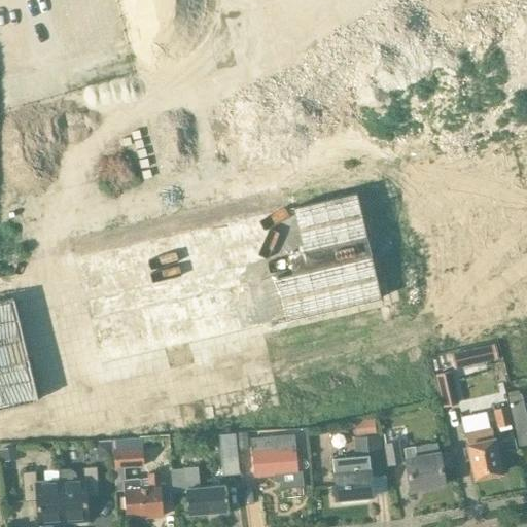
[(476,0),(450,0),(436,4),(443,25),(480,13),(476,0)]
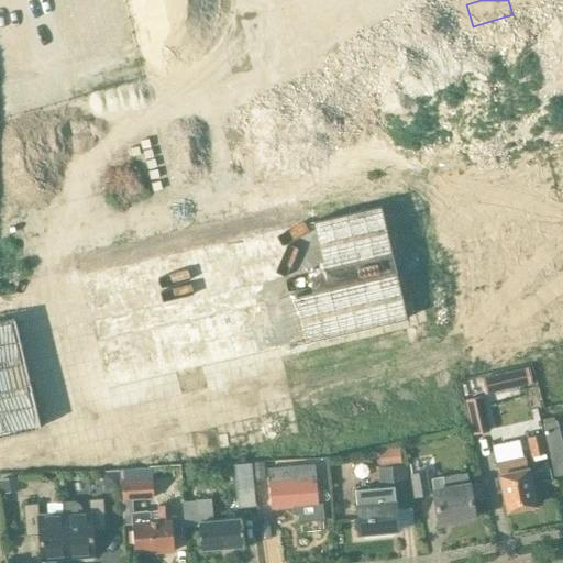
[(512,14),(473,26),(479,47),(519,35),(512,14)]
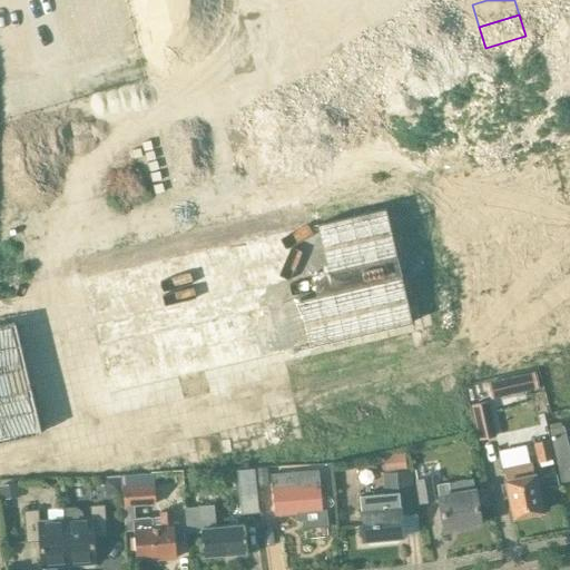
[(526,36),(485,48),(492,70),(532,58),(526,36)]
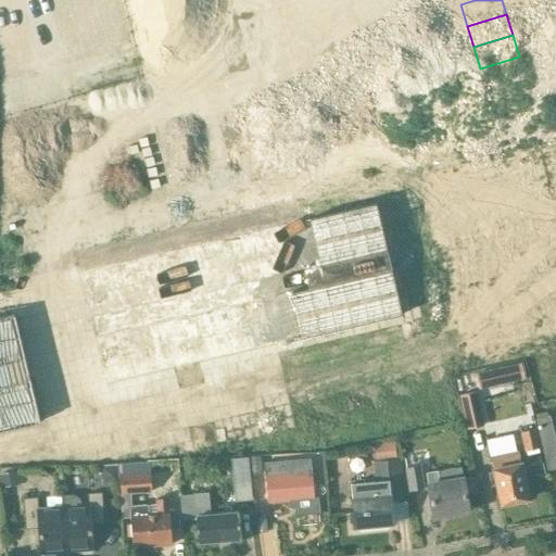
[(459,395),(467,429),(483,426),(476,392),(459,395)]
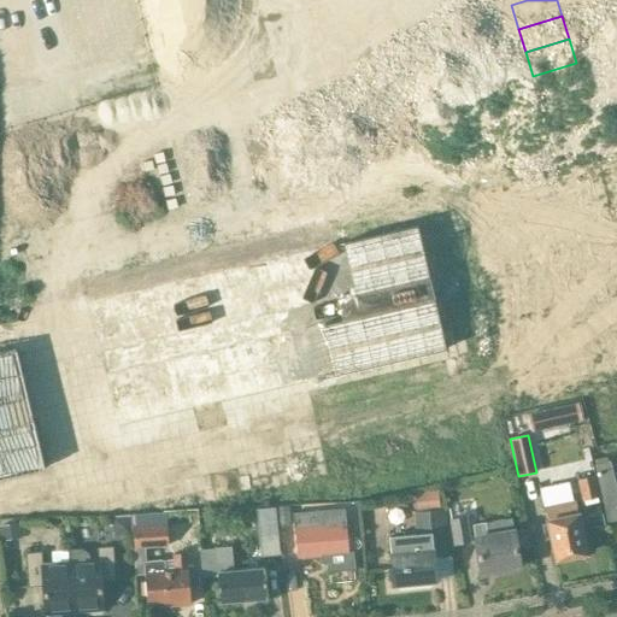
[(616,493),(610,462),(594,465),(606,522),(616,519),(616,493)]
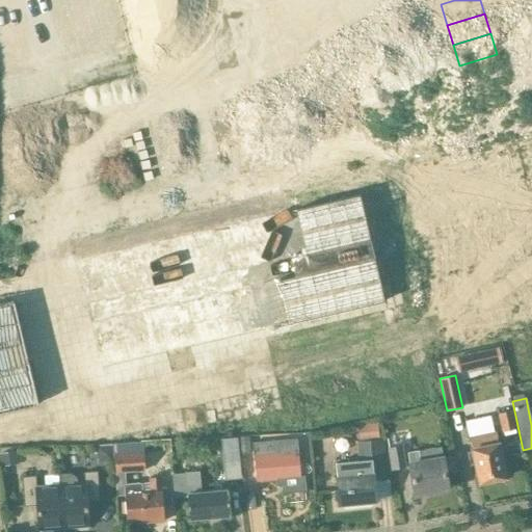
[(510,411),(498,415),(501,432),(516,429),(512,410),(510,411)]
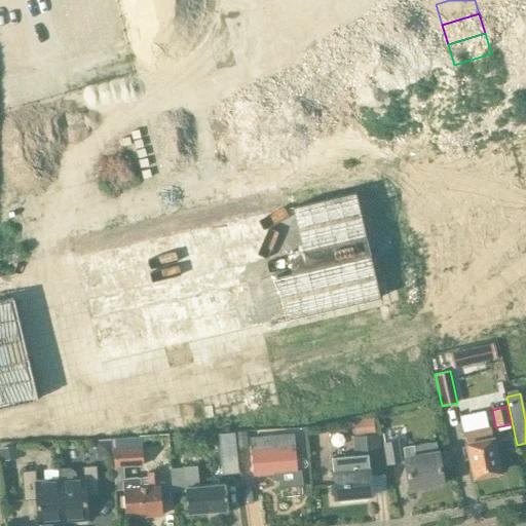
[(466,446),(463,447),(465,460),(468,459),(473,478),(499,472),(492,438),(490,426),(464,431),(463,433),(465,443),(466,446)]
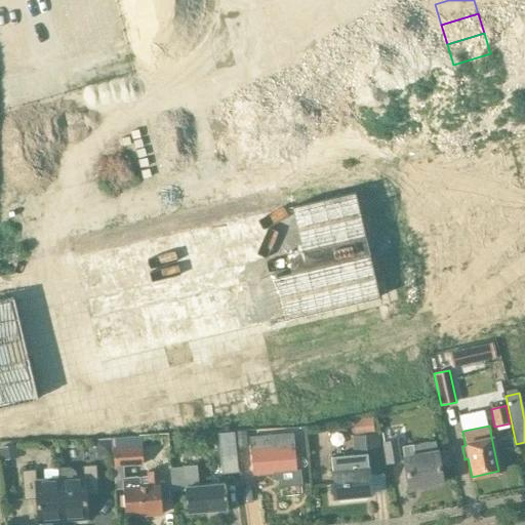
[(236,448),(247,447),(245,429),(235,430),(236,448)]
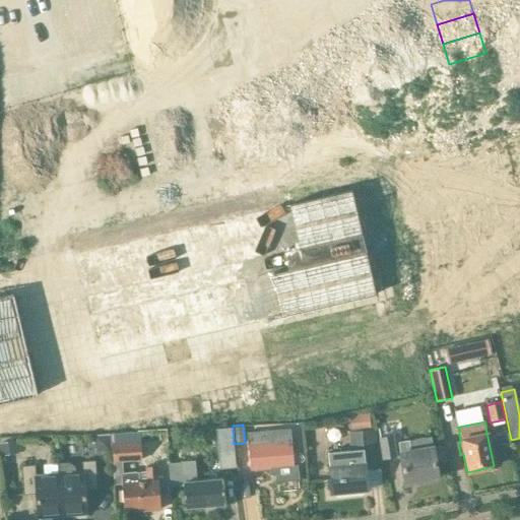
[(289,429),(247,433),(250,469),(293,465),(289,429)]
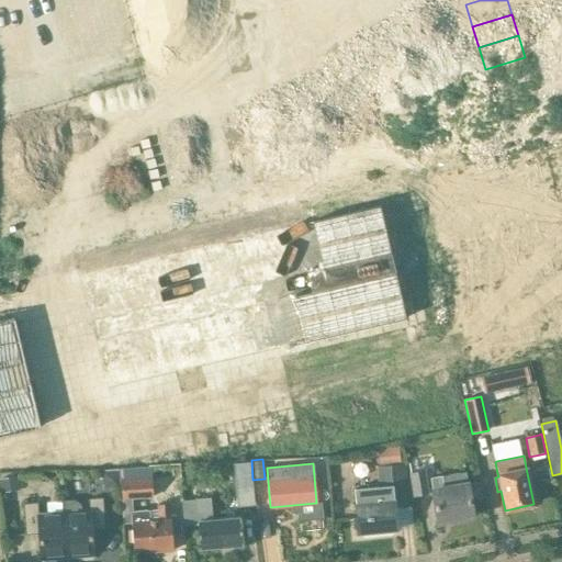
[(358,532),(397,529),(395,506),(407,505),(403,463),(377,467),(379,486),(353,489),(358,532)]
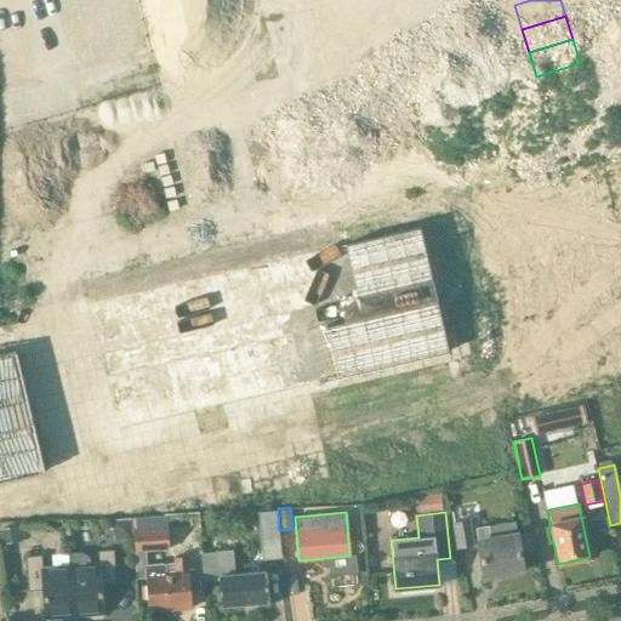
[(166,514),(132,517),(134,528),(135,551),(169,548),(167,529),(166,514)]
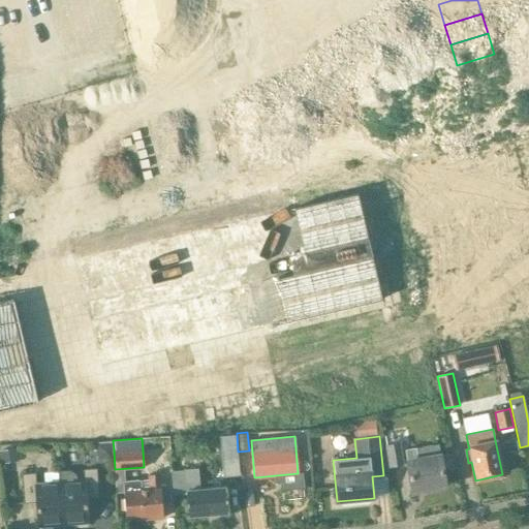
[(384,443),(385,448),(389,467),(404,464),(400,441),(384,443)]
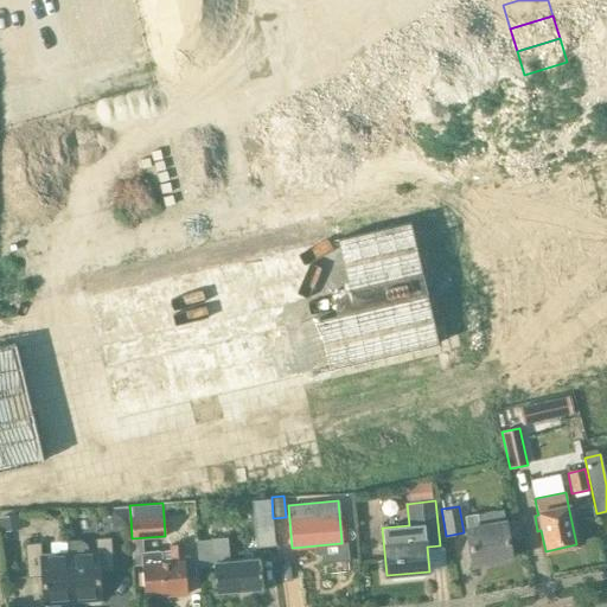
[(503,510),(465,516),(466,528),(473,564),(511,557),(505,521),(503,510)]
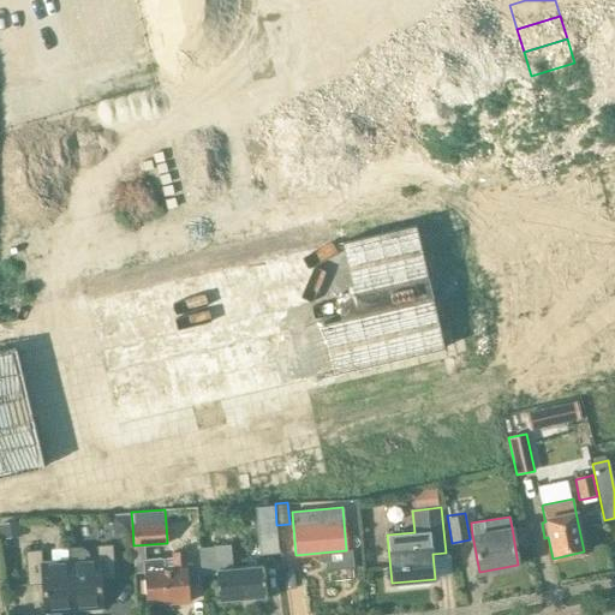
[(84,610),(101,608),(99,579),(113,578),(111,544),(96,545),(96,557),(89,559),(89,555),(88,553),(87,550),(83,549),(78,548),(70,548),(70,560),(69,560),(73,608),(84,607),(84,610)]
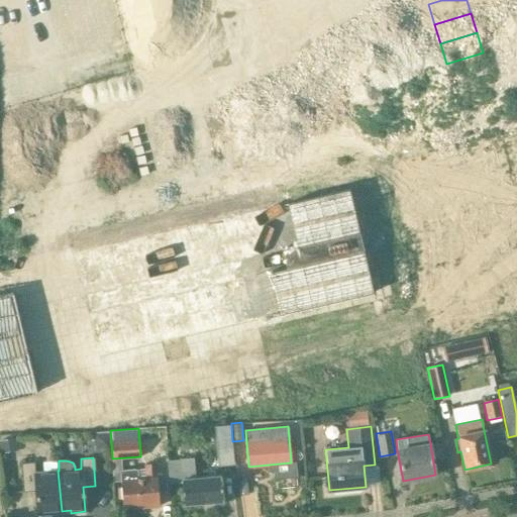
[(178,460),(168,460),(170,484),(182,483),(184,504),(223,500),(221,475),(194,478),(193,458),(178,460)]
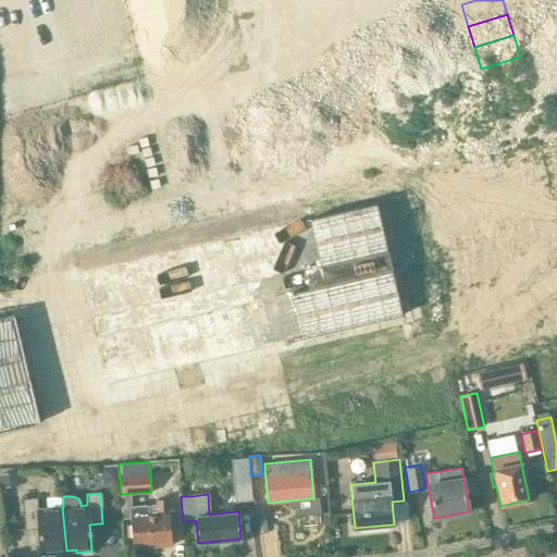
[(56,554),(54,552),(66,551),(62,507),(36,509),(35,498),(22,499),(24,530),(37,529),(40,556),(56,554)]
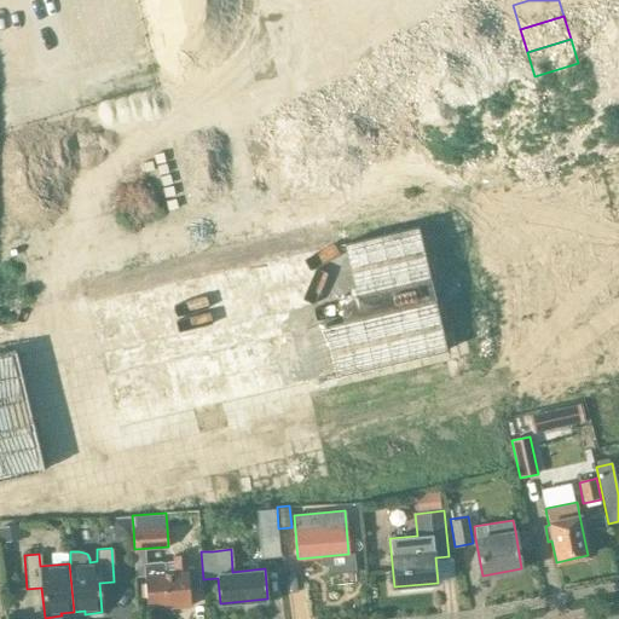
[(173,607),(191,605),(189,571),(187,555),(173,556),(174,572),(165,572),(165,562),(144,563),(144,574),(146,605),(173,602),(173,607)]
